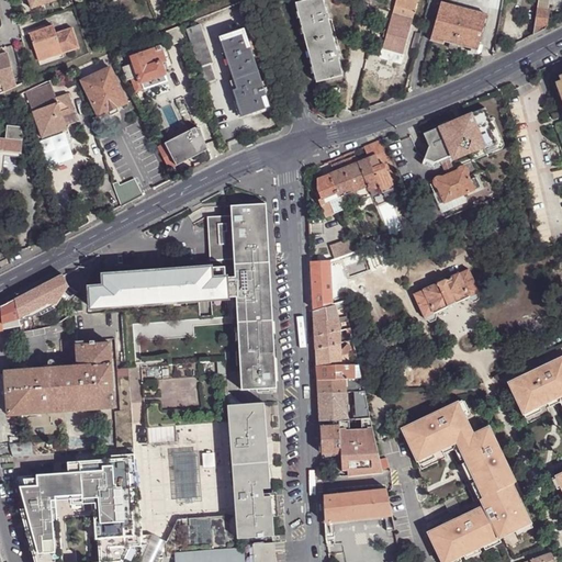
[(29,0),(32,10),(58,0),(29,0)]
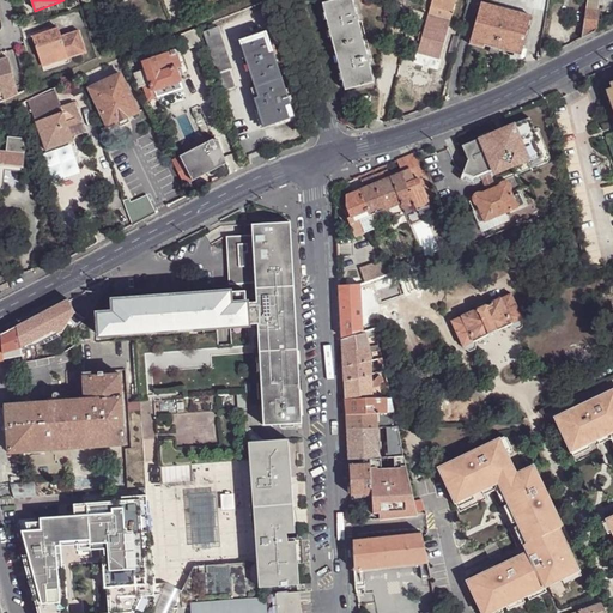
[(328,23),(329,29),(339,66),(340,72),(345,90),(375,83),(370,65),(368,58),(358,22),(357,14),(352,0),(335,0),(323,4),(328,23)]
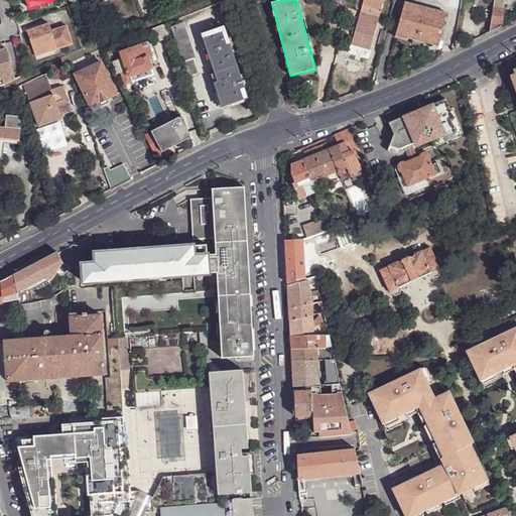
[(371,49),(384,0),(364,0),(352,44),(353,44),(351,51),(368,56),(370,49),(371,49)]
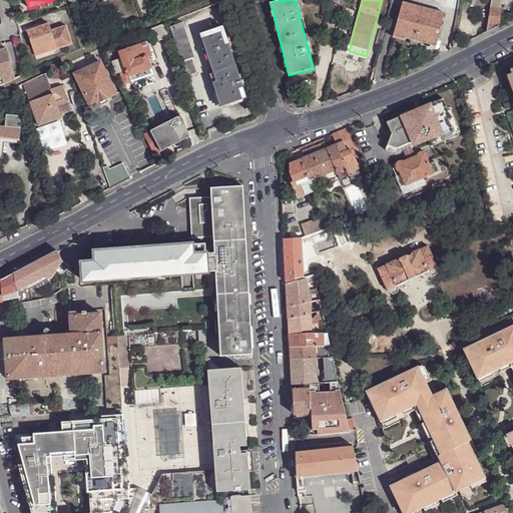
[(491,0),(490,8),(500,9),(501,5),(504,5),(504,0),(491,0)]
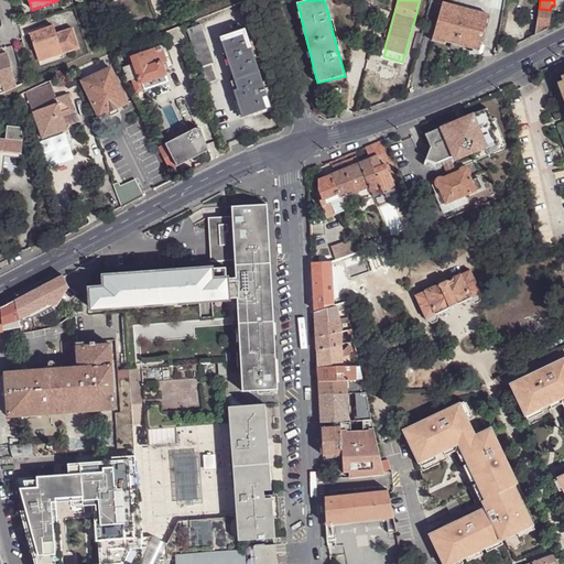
[(444,2),(433,41),(445,44),(446,42),(479,52),(489,15),(444,2)]
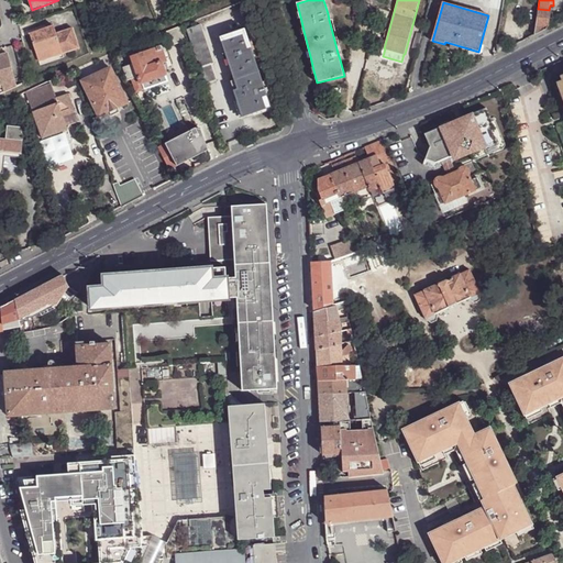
[(534,35),(547,30),(549,10),(538,9),(534,35)]
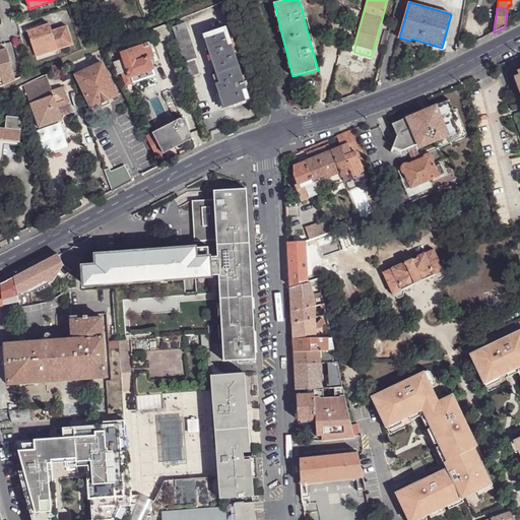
[(45,22),(26,28),(35,51),(56,44),(58,50),(73,45),(67,26),(52,31),(50,24),(46,25),(45,22)]
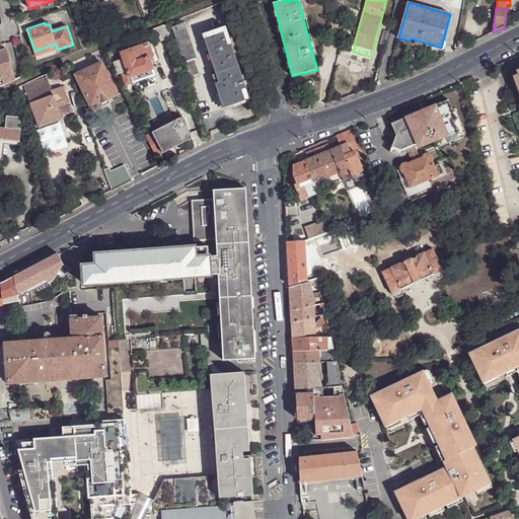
[(172,27),(189,77),(199,73),(194,59),(197,58),(184,22),(172,27)]
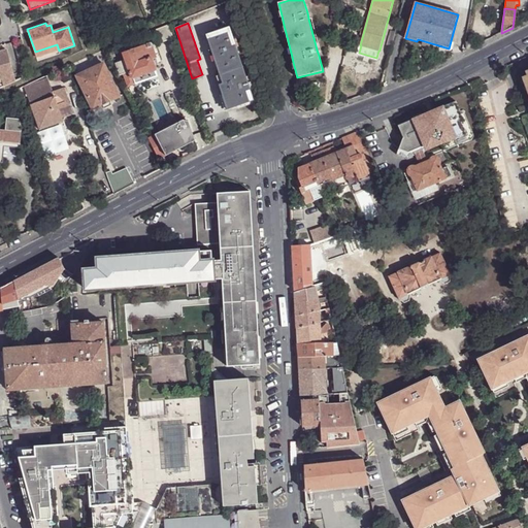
[(160,43),(173,38),(168,25),(156,30),(160,43)]
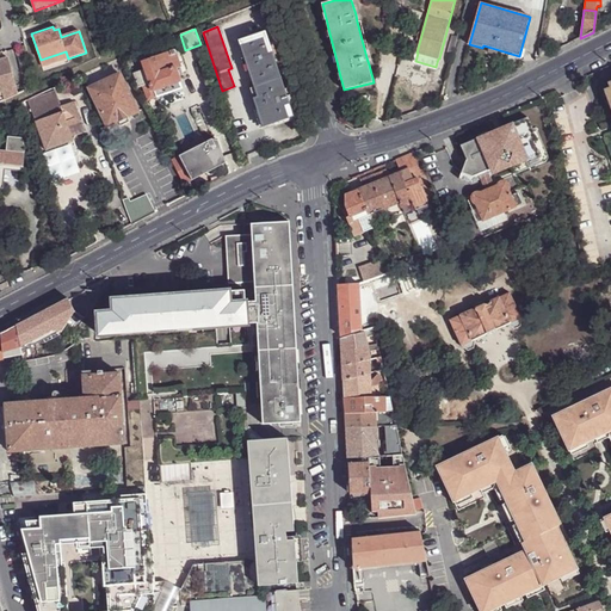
[(238,41),(254,87),(258,97),(253,98),(264,128),(294,116),(275,60),(271,49),(265,31),(238,41)]
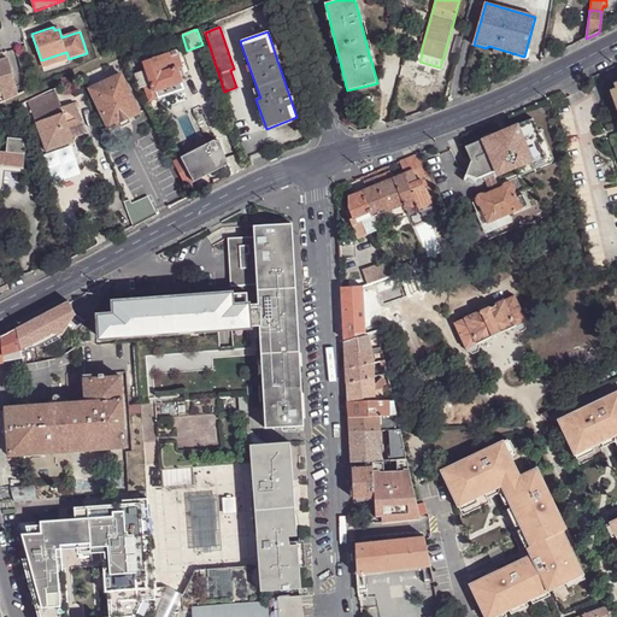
[(291,56),(287,46),(286,46),(285,46),(274,50),(277,60),(288,57),(288,56),(291,56)]
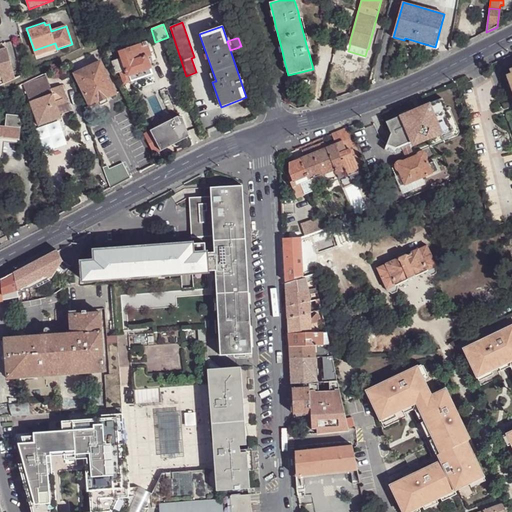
[(451,50),(459,46),(458,40),(452,41),(451,50)]
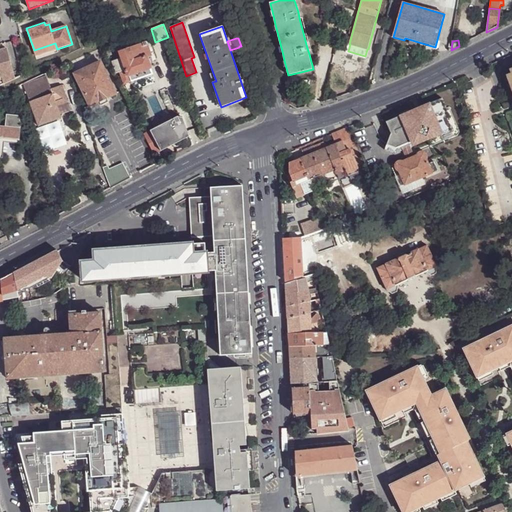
[(129,76),(151,68),(147,58),(151,57),(146,42),(120,51),(122,58),(113,62),(116,74),(122,72),(125,84),(131,82),(129,76)]
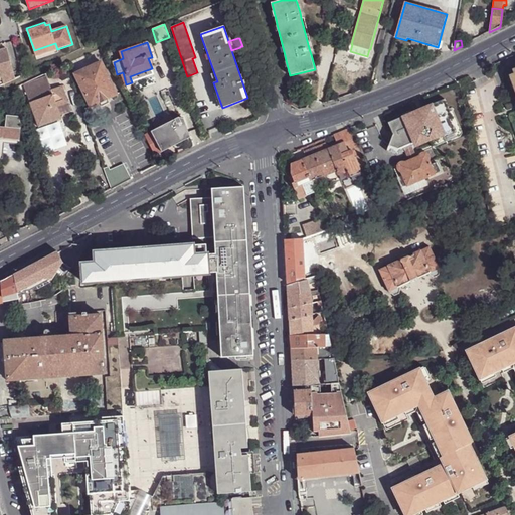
[(55,43),(34,50),(36,56),(57,49),(55,43)]
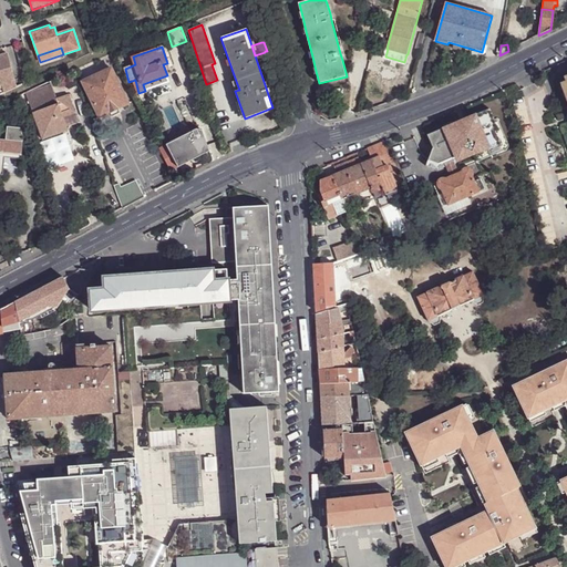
[(8,54),(0,55),(0,85),(2,85),(3,93),(17,88),(8,54)]
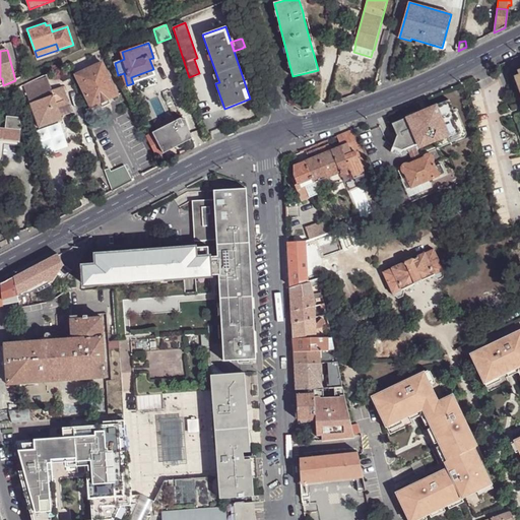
[(102,104),(109,100),(118,95),(103,63),(76,76),(91,108),(102,104)]
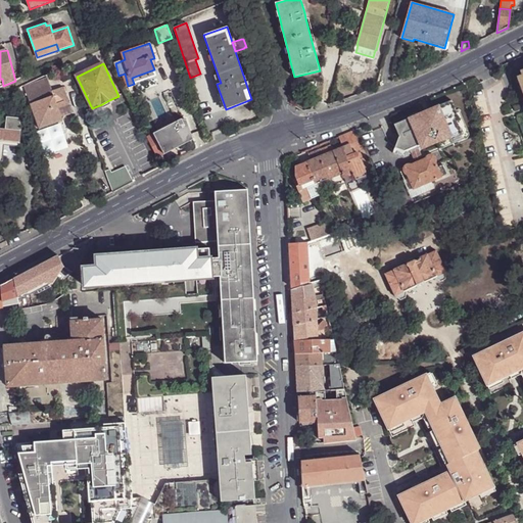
[(156,76),(154,69),(132,78),(134,84),(156,76)]
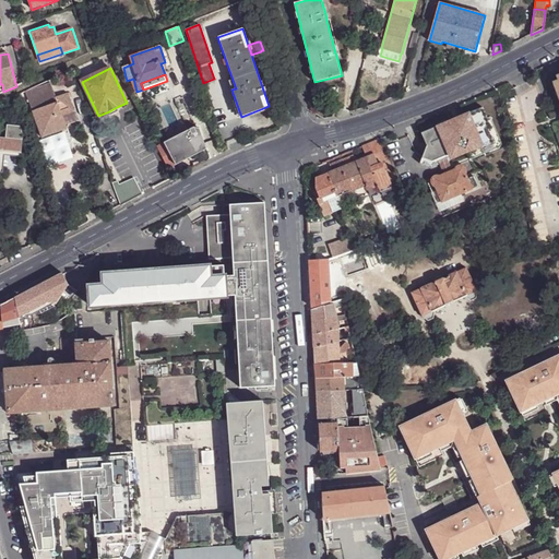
[(26,93),(43,139),(68,130),(64,121),(76,117),(68,94),(56,98),(51,84),(26,93)]
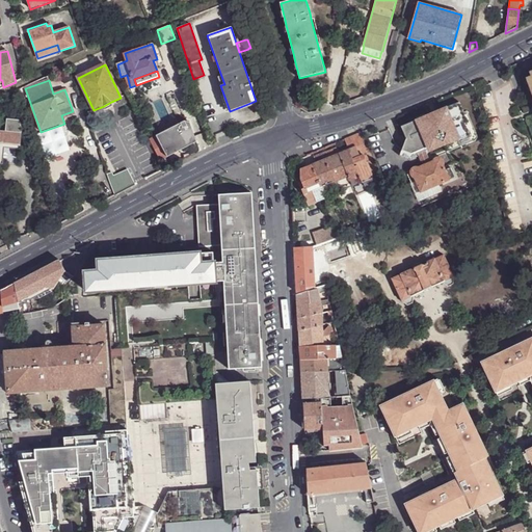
[(314,94),(323,92),(322,84),(314,85),(314,94)]
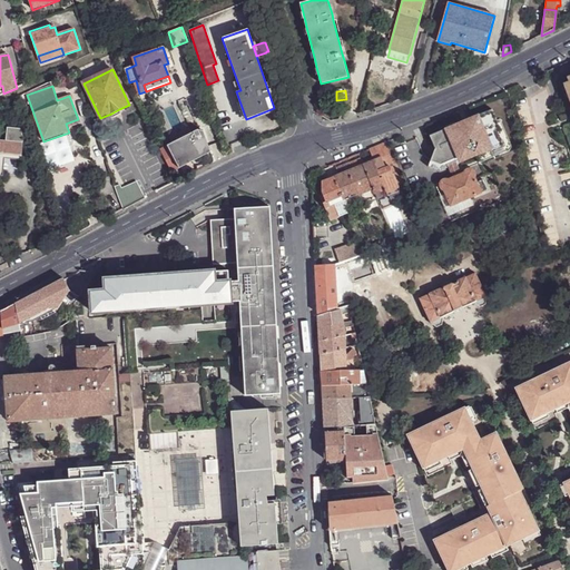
[(430,136),(435,149),(439,156),(436,164),(444,167),(448,165),(455,161),(460,160),(468,157),(469,159),(475,156),(491,149),(491,150),(503,146),(499,135),(502,134),(498,124),(497,120),(492,109),(470,119),(460,123),(455,125),(454,125),(455,128),(448,131),(446,128),(430,136)]
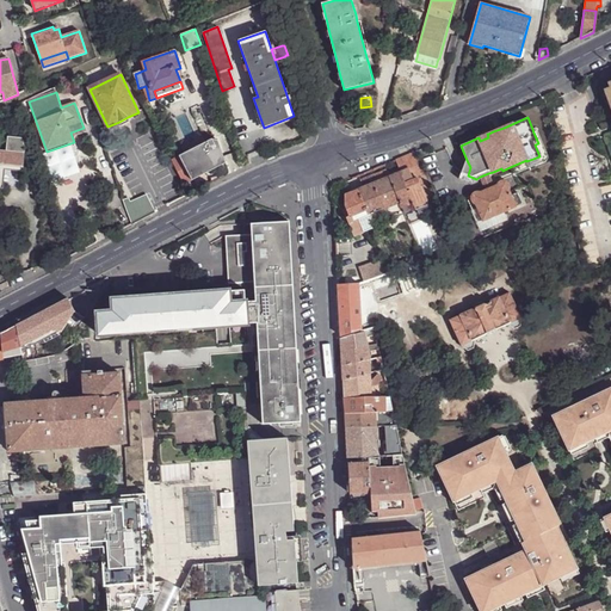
[(510,167),(513,176),(545,161),(547,161),(548,160),(548,159),(548,158),(548,156),(538,134),(538,133),(537,133),(536,133),(535,131),(535,133),(534,133),(538,143),(535,144),(539,156),(526,161),(526,160),(510,167)]
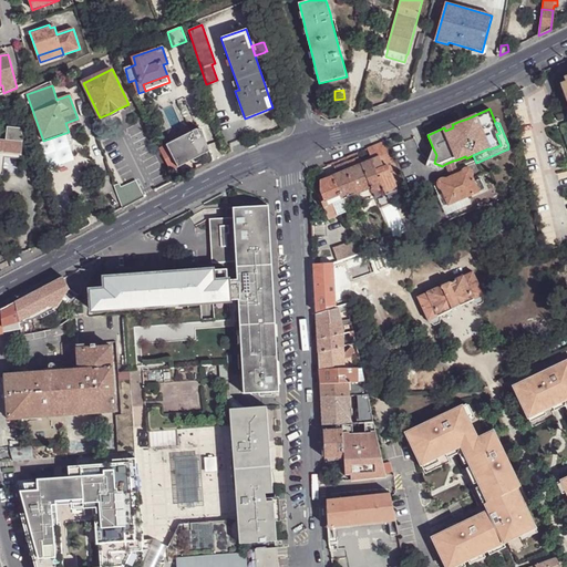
[(8,129),(6,143),(21,145),(21,146),(23,146),(24,138),(21,130),(8,129)]
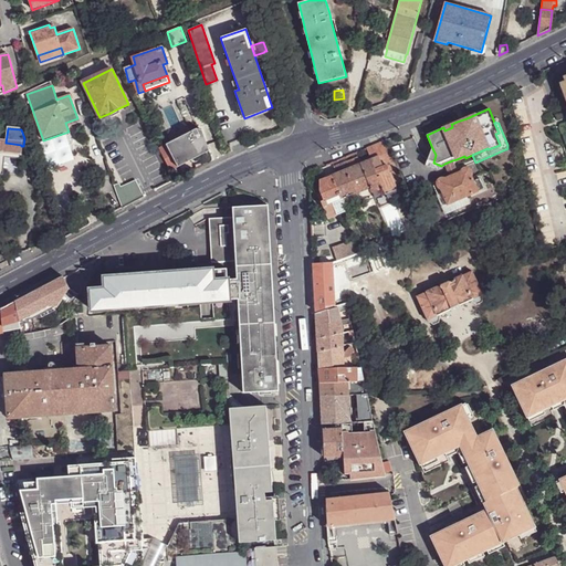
[(197,129),(159,149),(171,171),(210,152),(202,130),(197,129)]
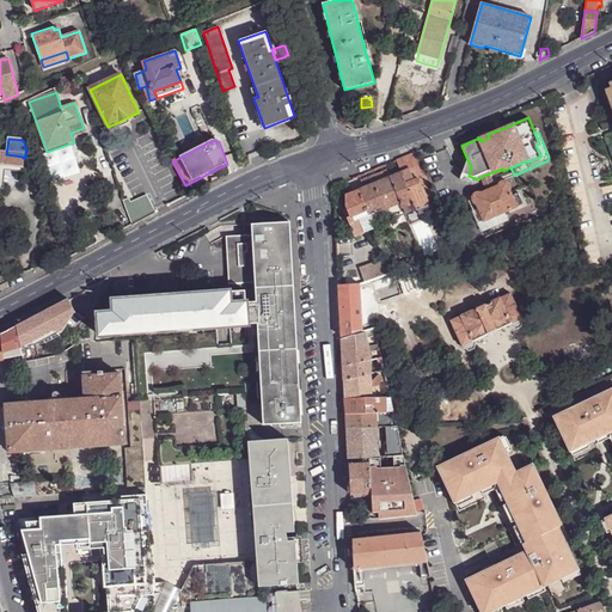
[(74,142),(47,152),(49,159),(77,148),(74,142)]
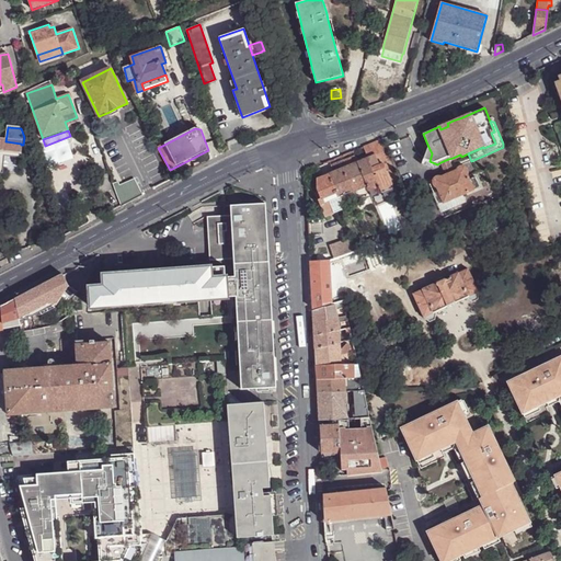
[(381,139),(367,145),(371,157),(376,155),(376,156),(387,151),(381,139)]
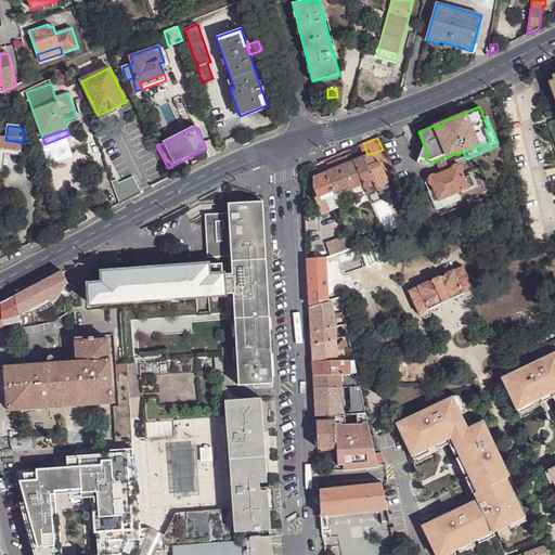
[(21,142),(5,140),(0,139),(0,169),(0,170),(1,170),(3,151),(20,153),(20,152),(21,143),(21,142)]
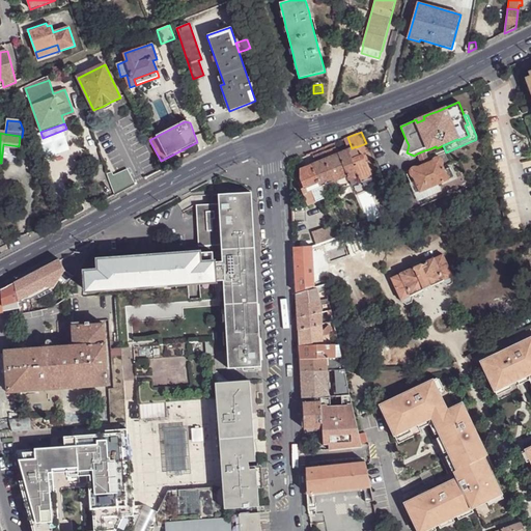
[(409,145),(406,139),(399,156),(410,160),(418,156),(417,154),(414,156),(407,152),(409,145)]
